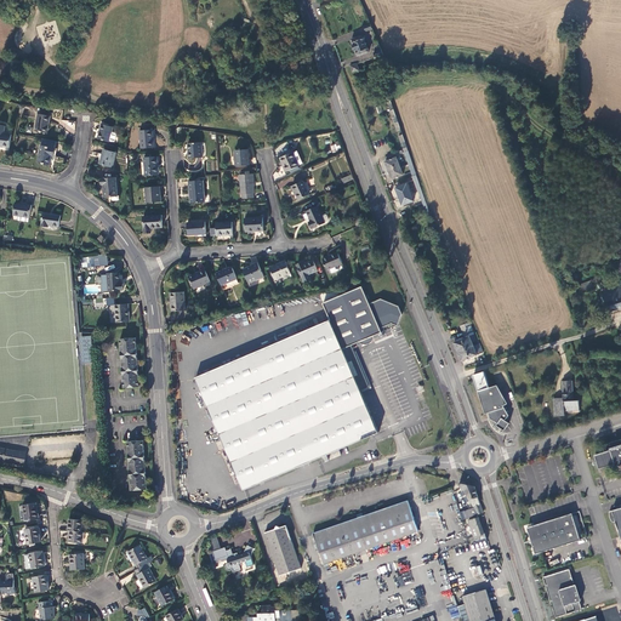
[(369,51),(363,35),(351,40),(357,55),(369,51)]
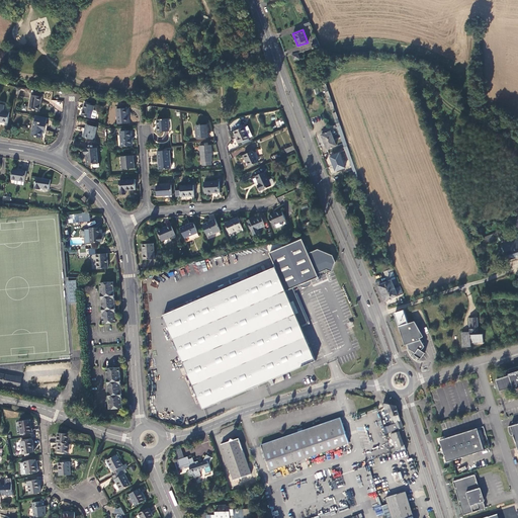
[(291,55),(293,61),(299,59),(297,53),(291,55)]
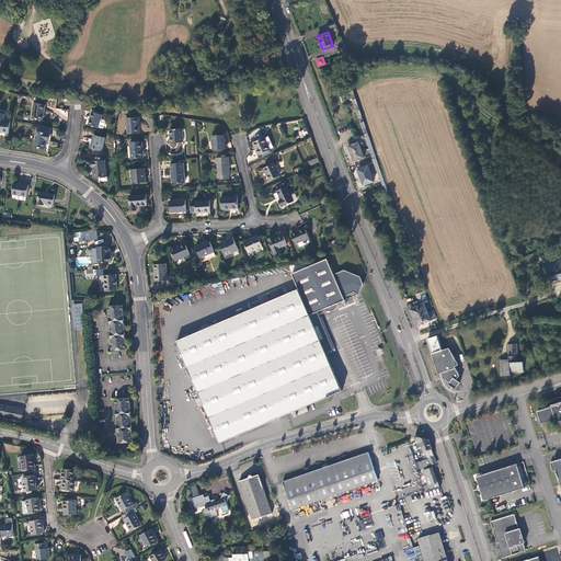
[(377,158),(352,88),(348,89),(365,136),(355,139),(348,142),(348,145),(366,138),(374,159),(377,158)]
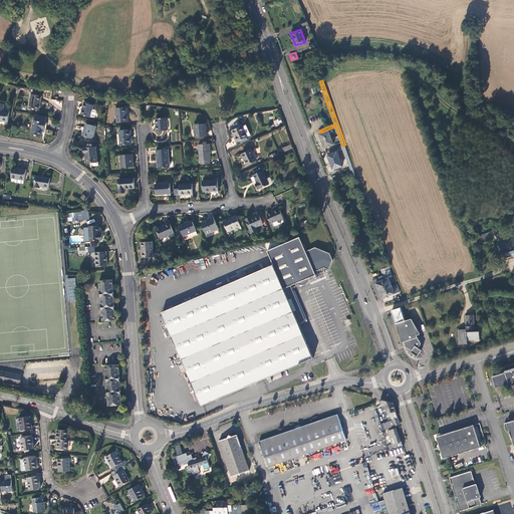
[(39,110),(41,96),(32,94),(29,108),(39,110)]
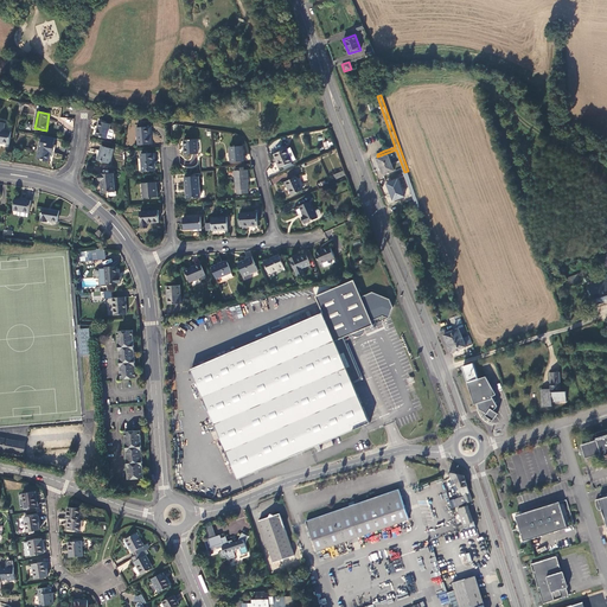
[(72,128),(74,119),(64,119),(63,127),(72,128)]
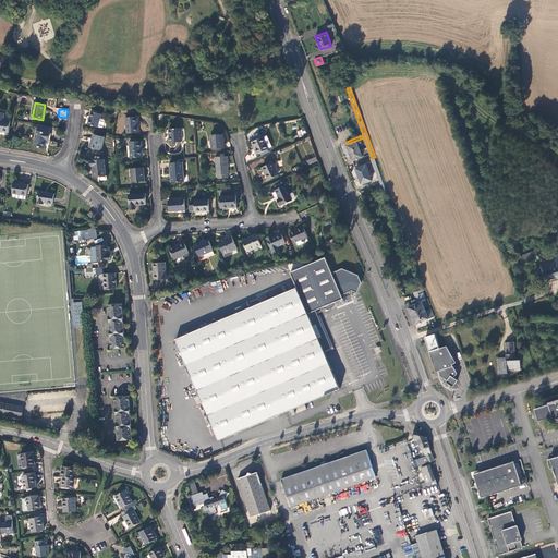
[(102,114),(93,111),(88,124),(99,128),(101,119),(102,114)]
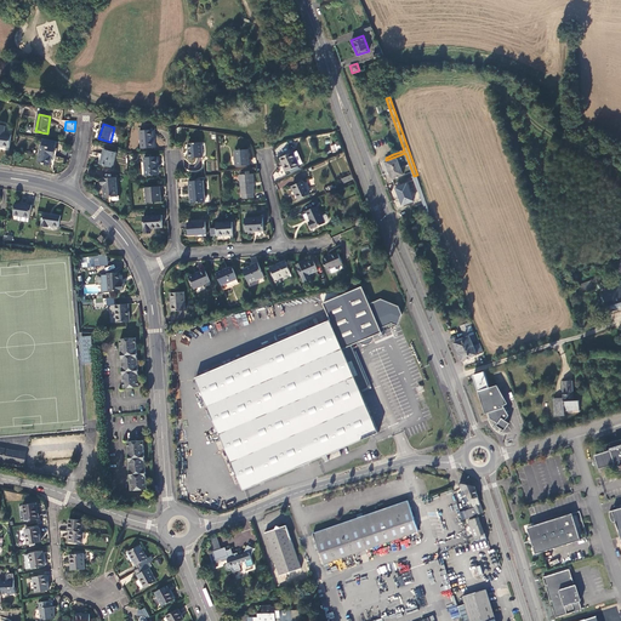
[(0,146),(10,148),(12,136),(4,134),(5,126),(0,125),(0,146)]
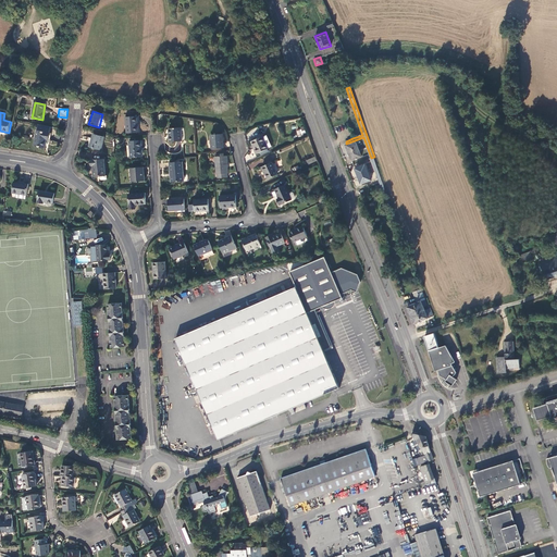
[(127,134),(138,133),(137,116),(126,118),(127,134)]
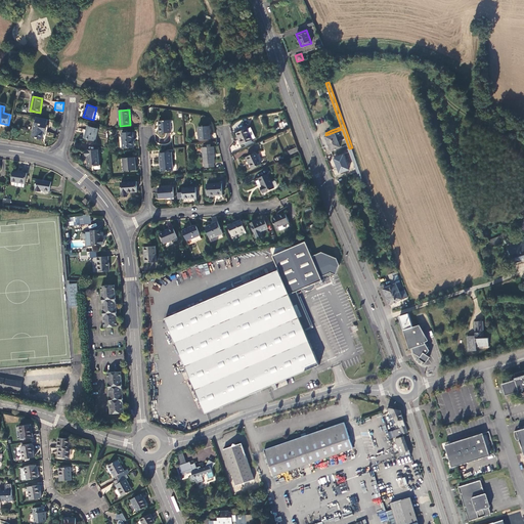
[(35,123),(33,137),(42,139),(44,132),(46,132),(48,119),(37,117),(35,123)]
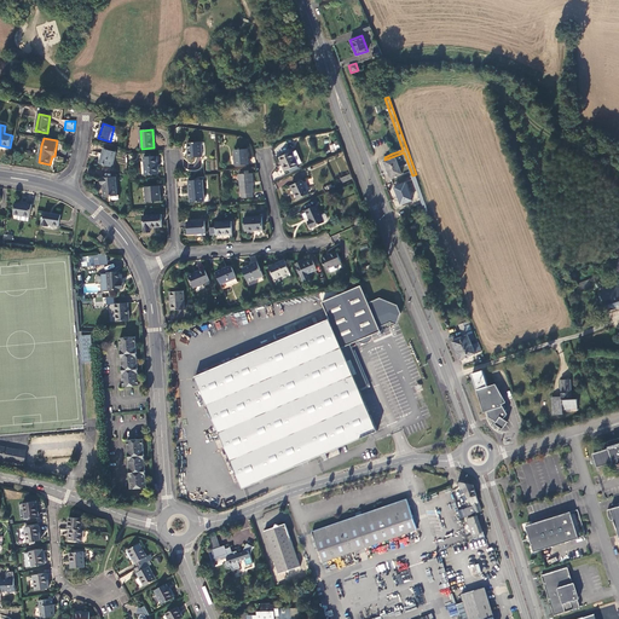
[(189,158),(202,157),(201,142),(187,143),(189,158)]
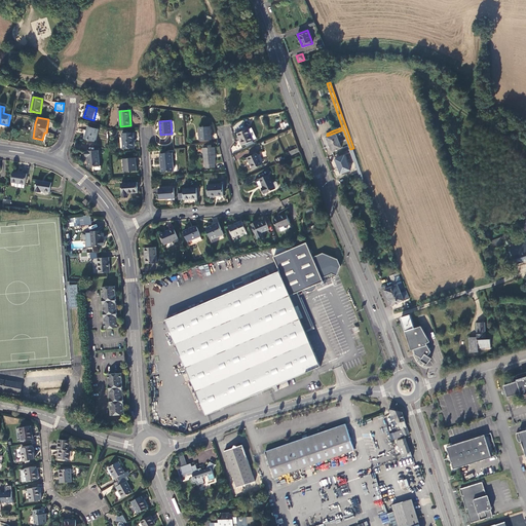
[(85,139),(96,142),(99,129),(88,127),(85,139)]
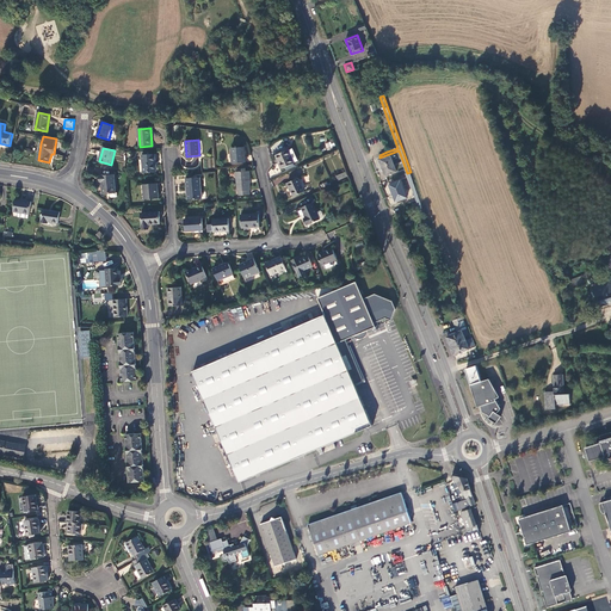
[(233,164),(246,162),(245,148),(232,148),(233,164)]
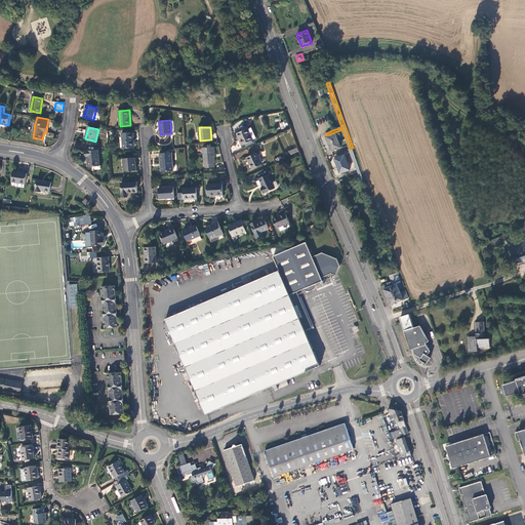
[(252,139),(256,138),(251,127),(248,129),(252,139)]
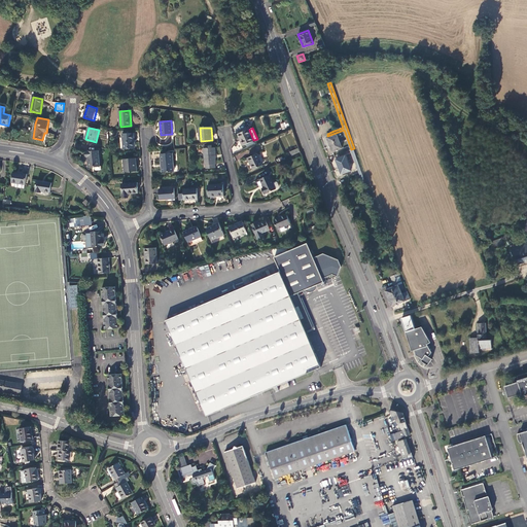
[(253,141),(253,140),(249,130),(248,129),(238,134),(242,142),(241,142),(243,146),(253,141)]
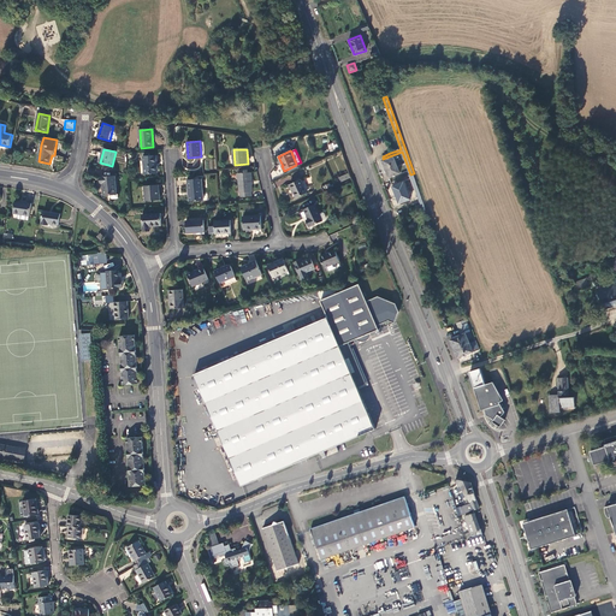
[(144,175),(158,173),(157,157),(143,157),(144,175)]
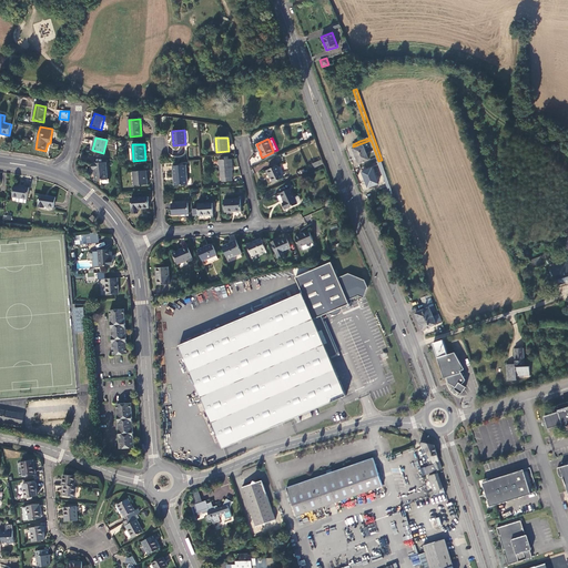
[(368,160),(363,144),(353,148),(359,164),(368,160)]
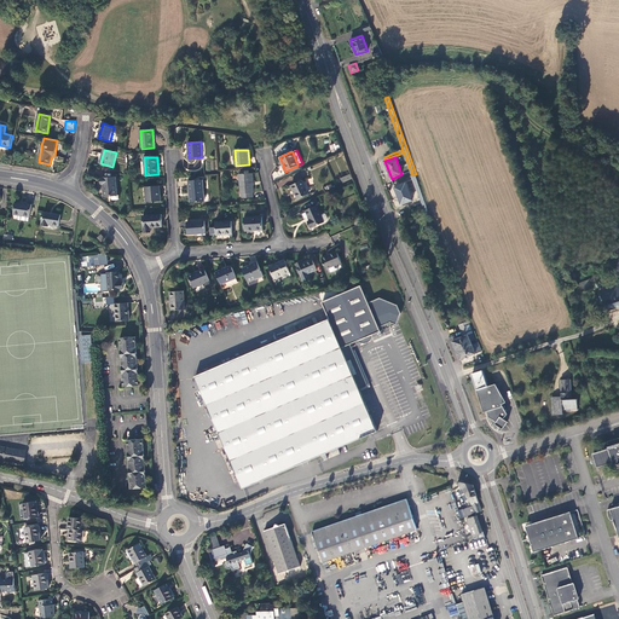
[(254,194),(253,173),(239,174),(241,194),(242,194),(242,198),(254,197),(253,194),(254,194)]
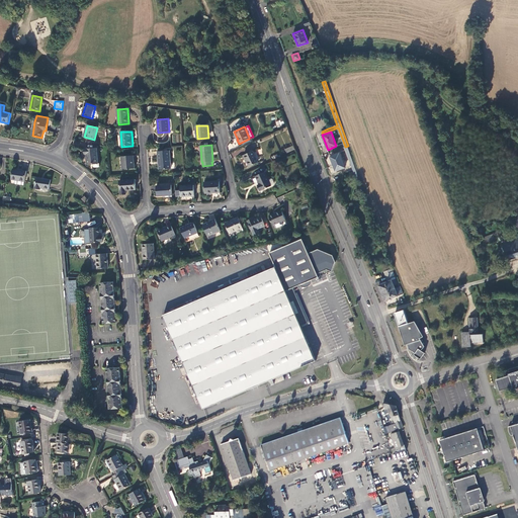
[(353,170),(357,179),(359,178),(348,146),(345,147),(352,170),(353,170)]
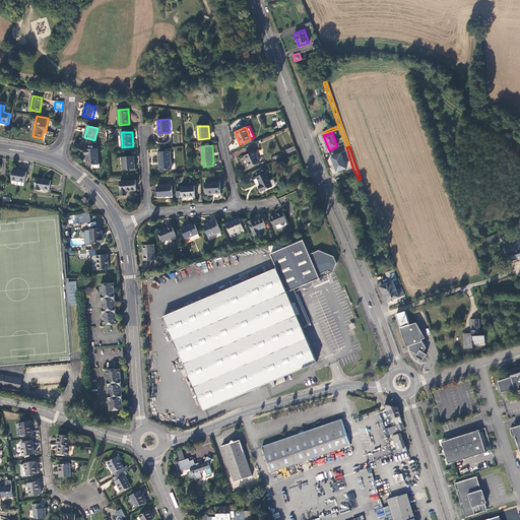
[(99,165),(98,149),(85,150),(84,155),(86,155),(87,166),(99,165)]
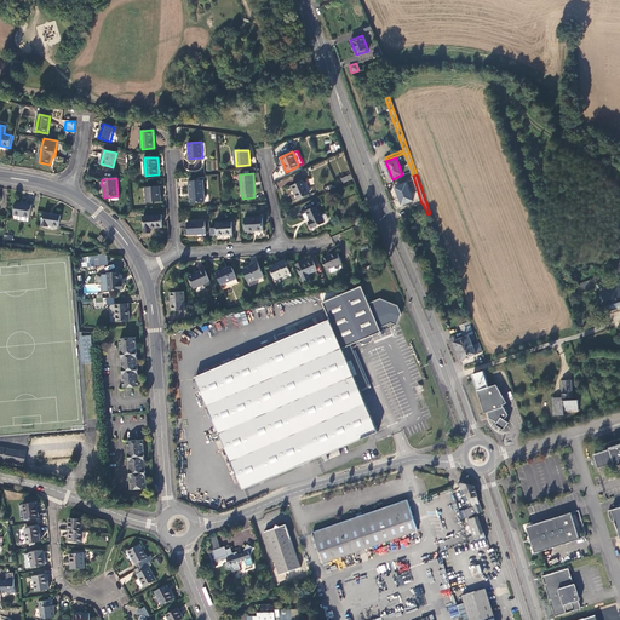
[(205,202),(204,181),(189,182),(190,202),(205,202)]
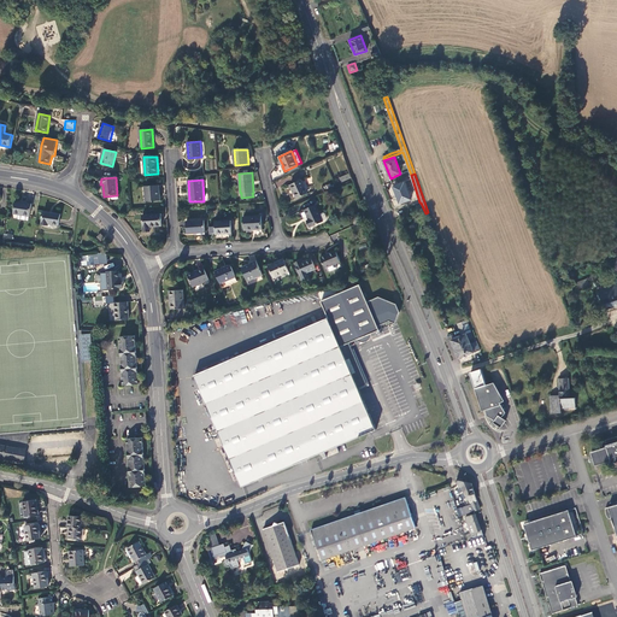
[(307,193),(301,180),(291,186),(293,191),(294,189),(298,198),(307,193)]
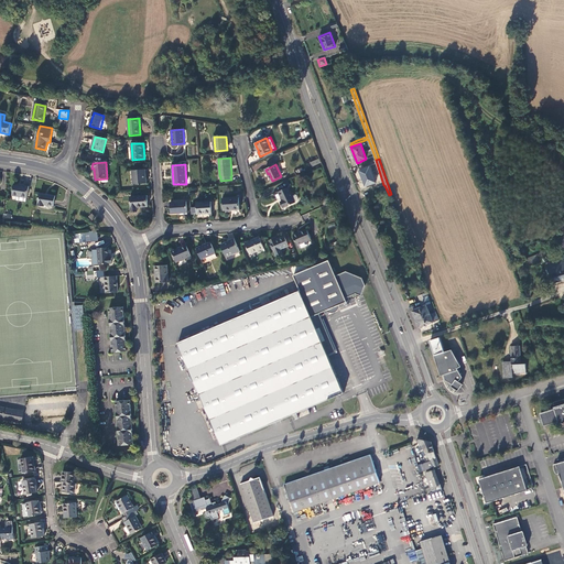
[(376,183),(369,167),(360,171),(366,187),(376,183)]
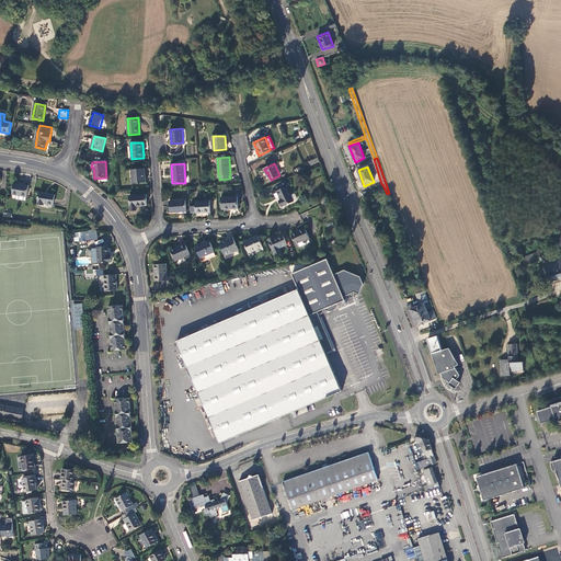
[(133,184),(146,183),(145,169),(132,170),(133,184)]
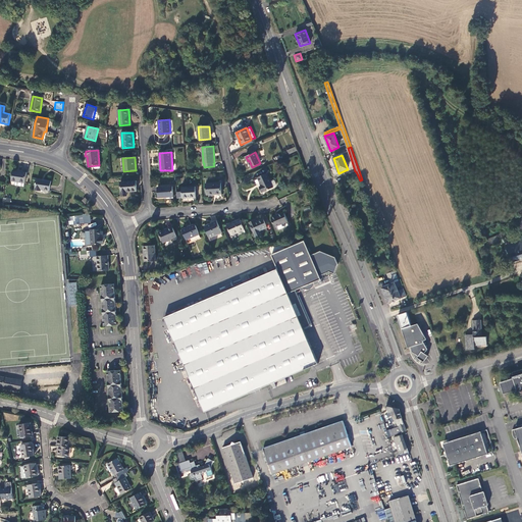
[(27,172),(22,171),(17,170),(13,170),(11,180),(25,183),(27,172)]
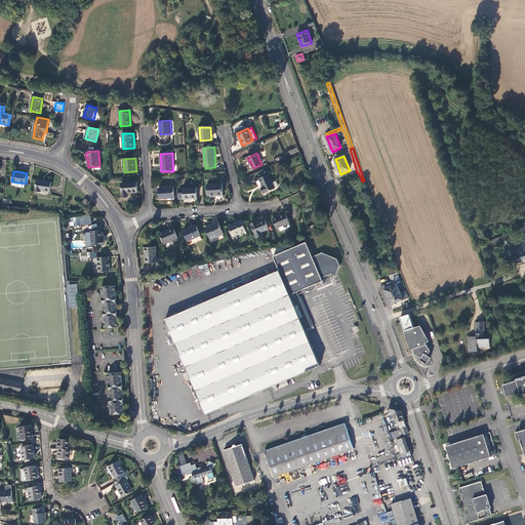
[(265,194),(276,189),(273,183),(269,174),(260,178),(264,187),(261,188),(265,194)]
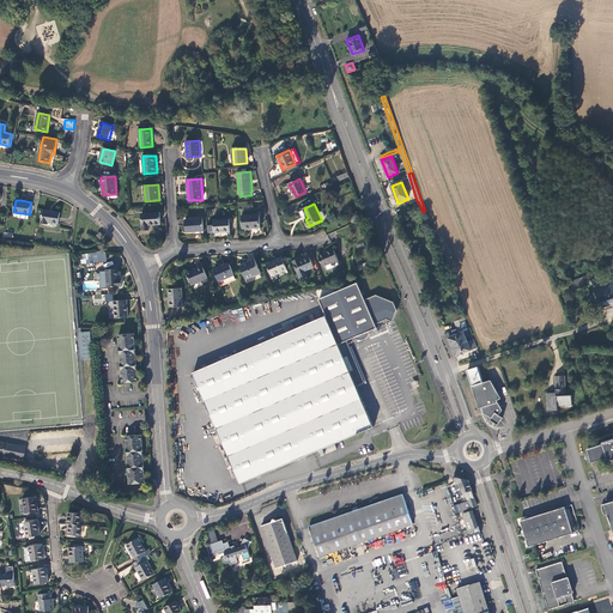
[(43,210),(41,223),(48,224),(48,222),(59,224),(60,213),(43,210)]
